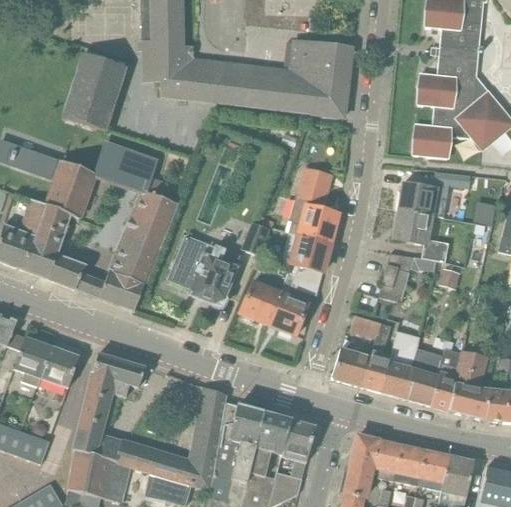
[(352,47),(351,47),(295,40),(291,68),(194,56),(194,44),(185,44),(183,0),(141,0),(142,38),(138,38),(138,48),(142,48),(143,79),(160,79),(160,84),(161,84),(161,95),(310,113),(310,112),(344,116),(352,47)]
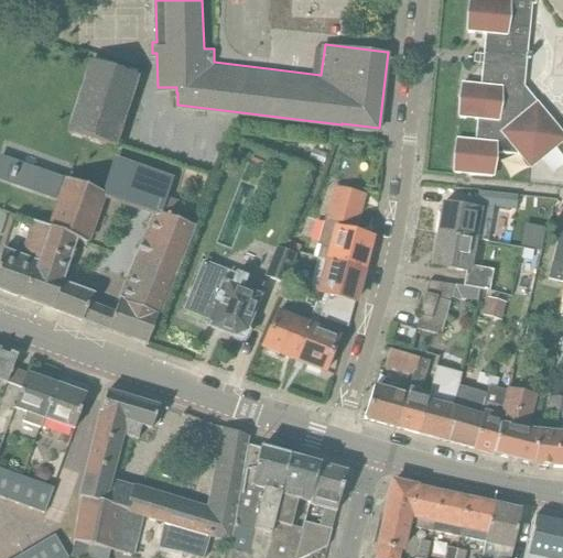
[(456,170),(495,174),(497,149),(520,151),(531,165),(562,139),(562,128),(538,98),(522,110),(529,41),(532,0),(537,0),(472,0),(469,29),(487,30),(483,80),(465,79),(462,115),(478,116),(477,137),(459,134),(456,170)]
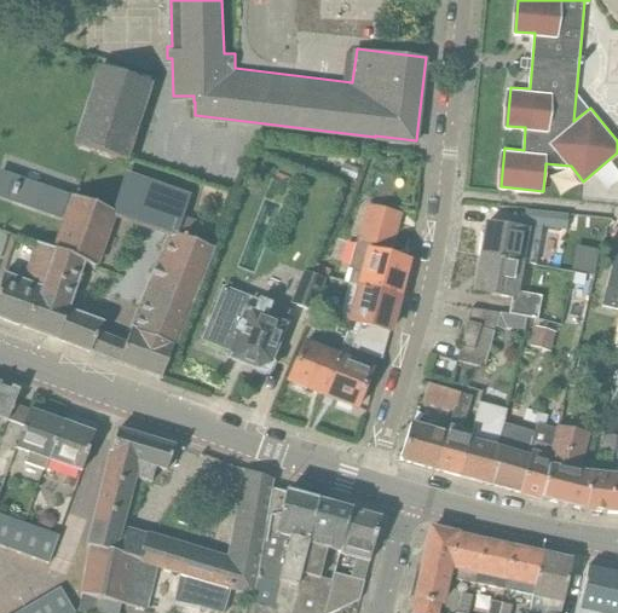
[(75,140),(125,156),(150,79),(99,63),(75,140)]
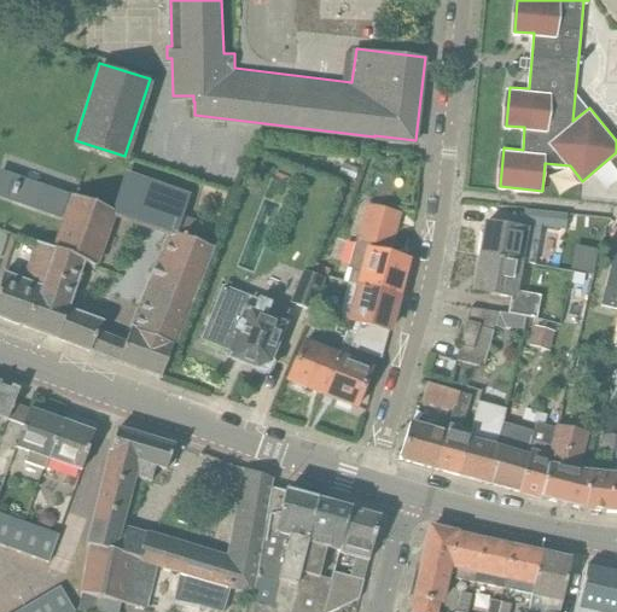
[(5,269),(0,283),(0,312),(60,336),(70,306),(86,258),(99,262),(116,214),(118,208),(112,205),(73,192),(21,174),(11,198),(64,217),(53,246),(36,239),(23,275),(5,269)]
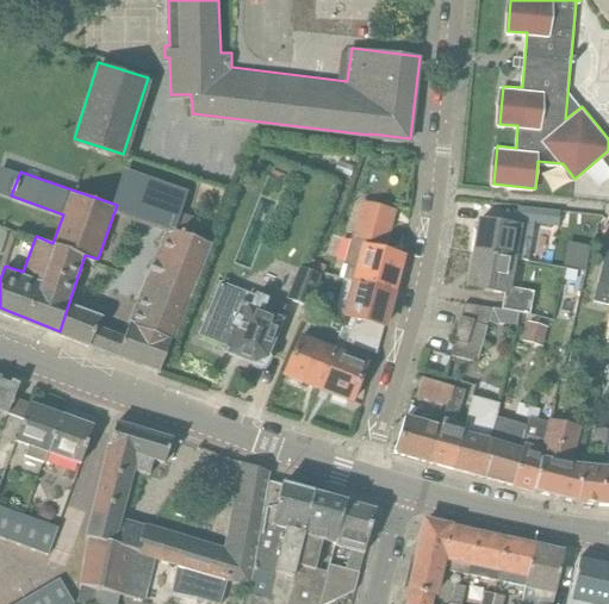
[(115,211),(165,230),(167,224),(190,234),(197,213),(117,185),(111,203),(117,205),(115,211)]
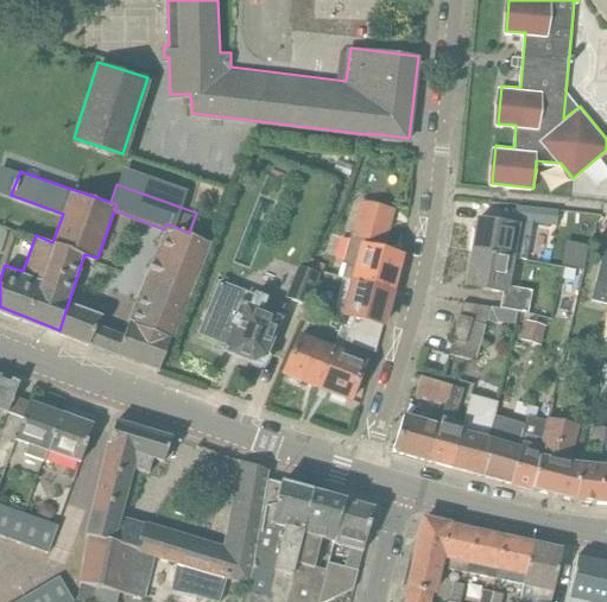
[(393,287),(402,253),(377,246),(379,238),(385,239),(393,208),(360,198),(343,260),(347,261),(343,274),(393,287)]
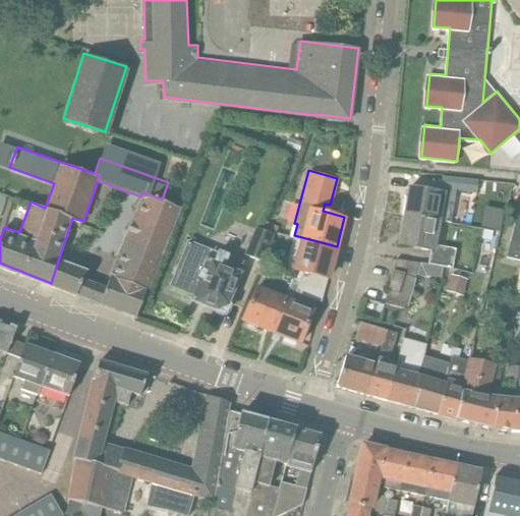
[(405,212),(441,218),(452,220),(457,188),(477,190),(479,177),(443,173),(442,186),(430,184),(430,188),(410,185),(405,212)]
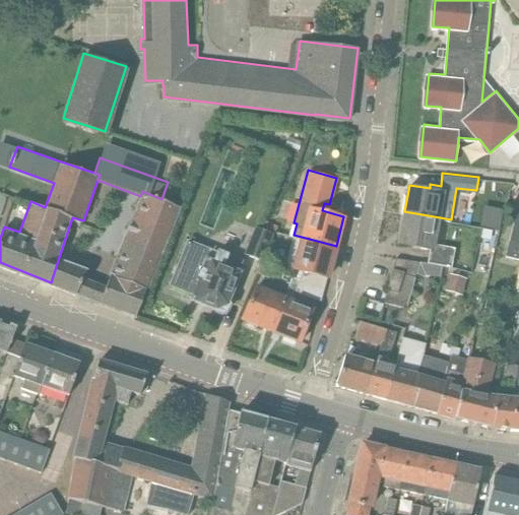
[(161,199),(142,191),(140,196),(110,272),(111,272),(107,284),(100,302),(136,315),(180,205),(161,199)]
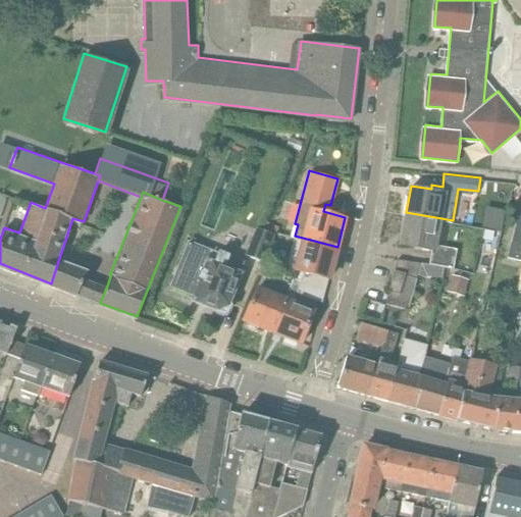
[(520,290),(520,210),(519,210),(508,255),(520,258),(520,290)]
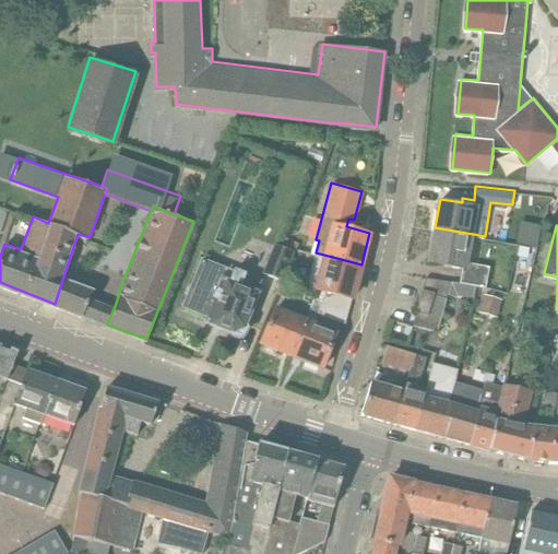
[(429,260),(463,266),(460,281),(486,285),(490,264),(469,261),(473,234),(435,227),(429,260)]
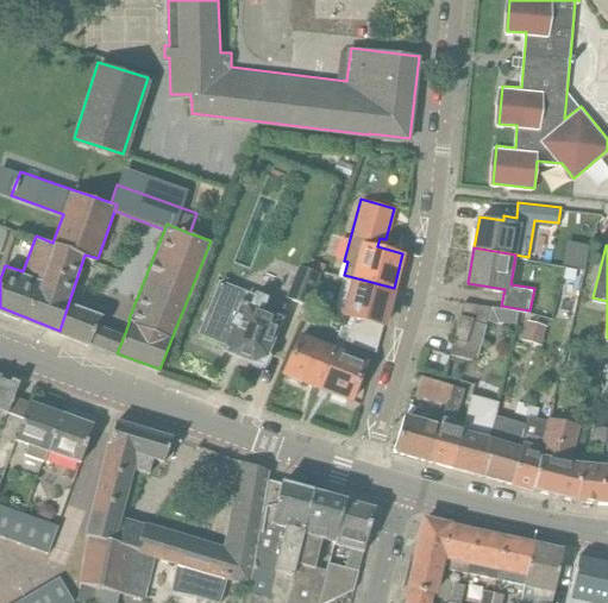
[(321,272),(300,264),(288,294),(308,302),(321,272)]
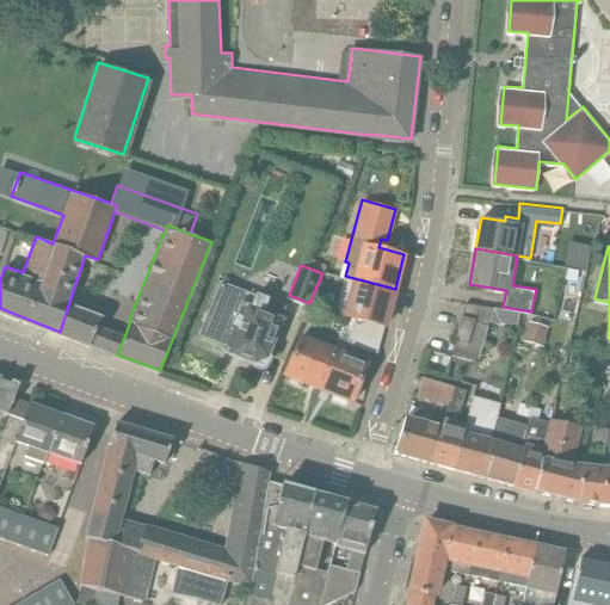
[(356,319),(352,326),(381,338),(386,323),(395,289),(345,276),(342,290),(345,291),(340,312),(345,313),(344,315),(356,319)]
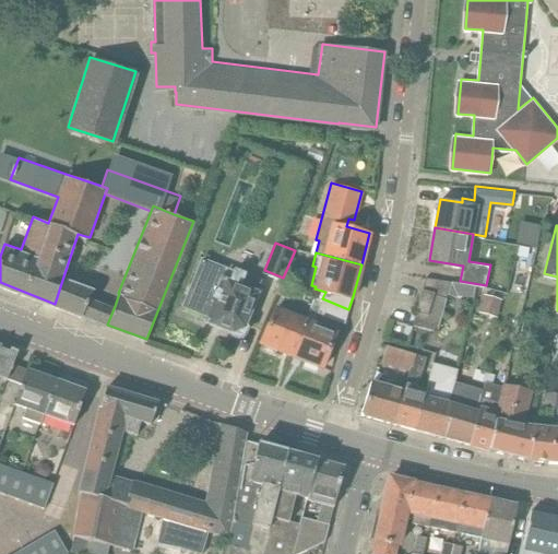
[(199,282),(193,280),(185,304),(211,314),(209,320),(232,329),(233,332),(239,334),(245,332),(247,326),(245,322),(262,278),(235,267),(230,279),(221,274),(220,278),(203,271),(199,282)]
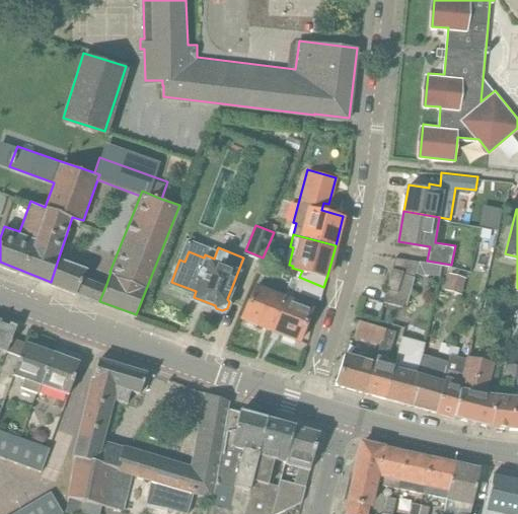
[(396,254),(392,267),(403,270),(415,274),(419,259),(396,254)]
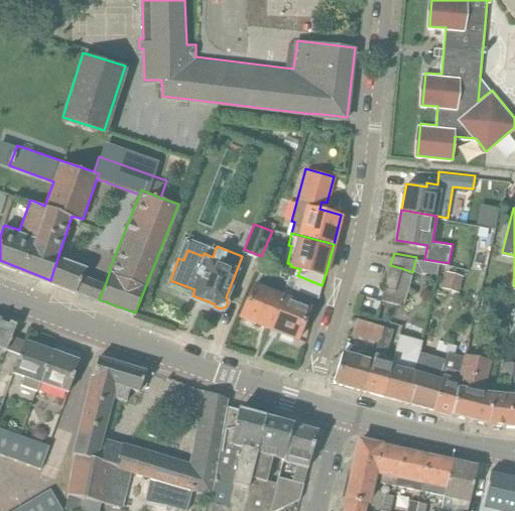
[(58,255),(50,280),(78,290),(84,274),(87,266),(58,255)]
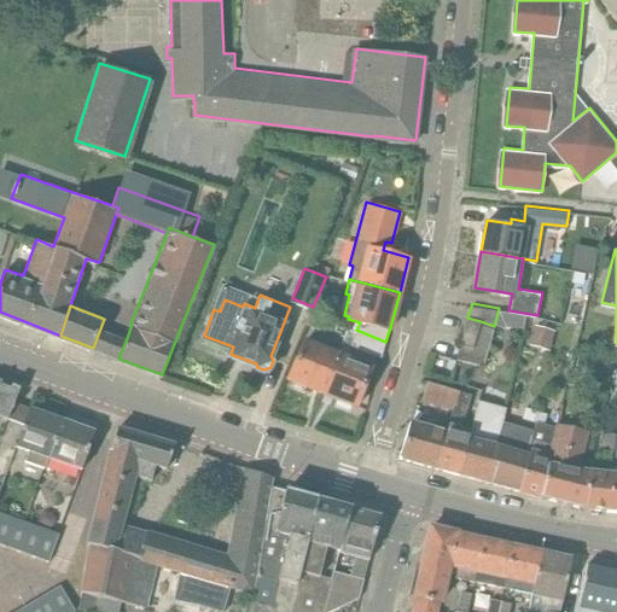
[(473,348),(481,324),(481,321),(467,318),(461,344),(473,348)]
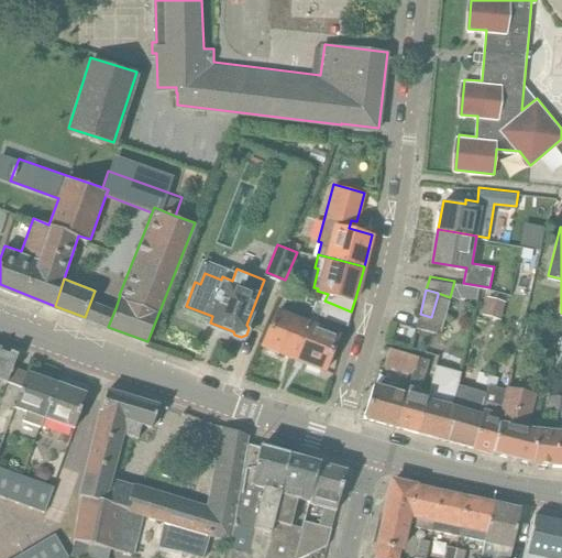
[(431,317),(420,314),(417,326),(441,332),(450,298),(438,295),(431,317)]
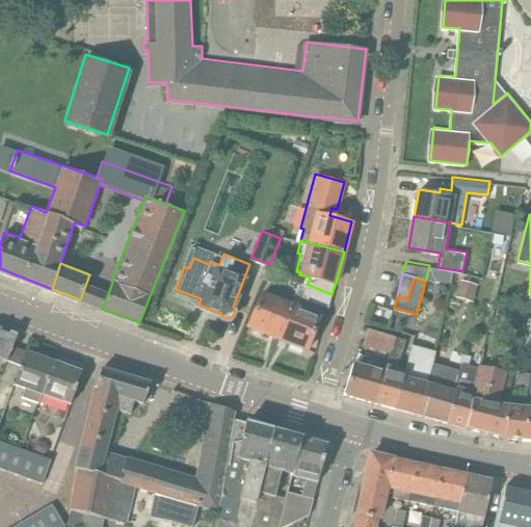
[(307,284),(303,295),(328,306),(332,294),(307,284)]
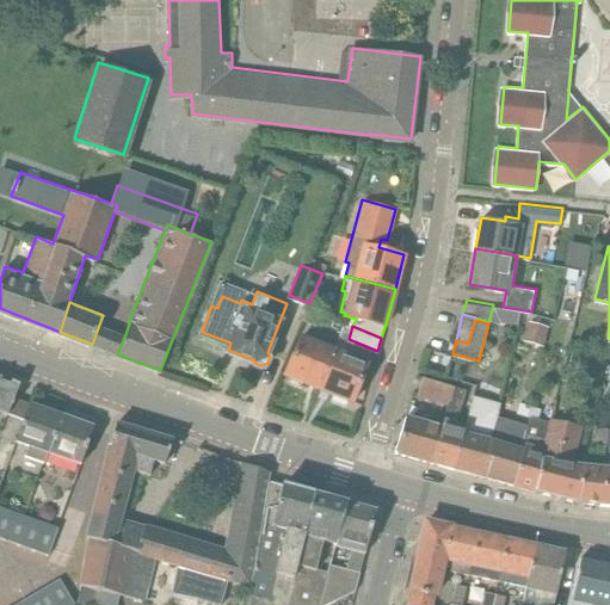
[(287,372),(320,386),(334,349),(301,334),(287,372)]
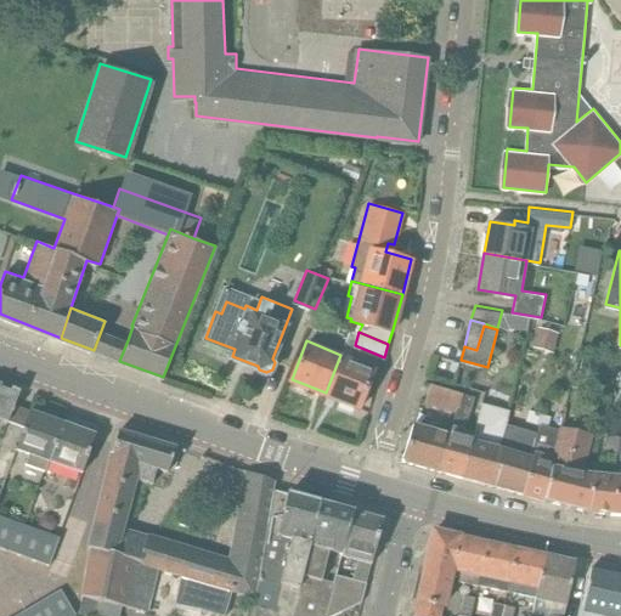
[(340,355),(326,393),(360,406),(374,368),(340,355)]
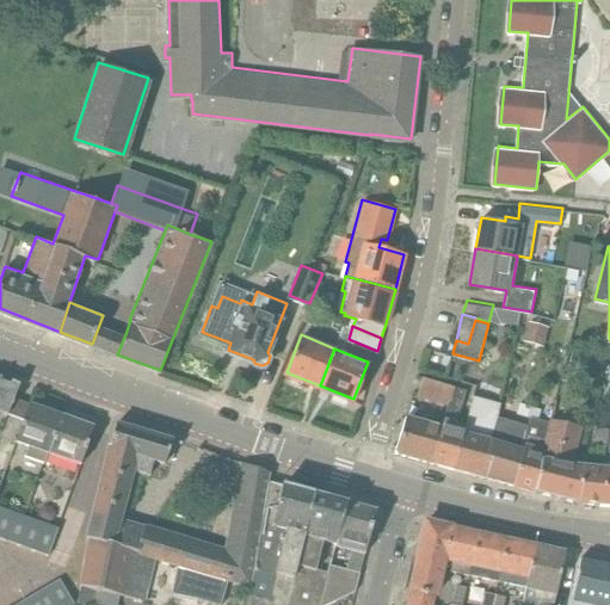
[(20,381),(0,372),(0,482),(5,469),(0,467),(0,408),(8,413),(20,381)]
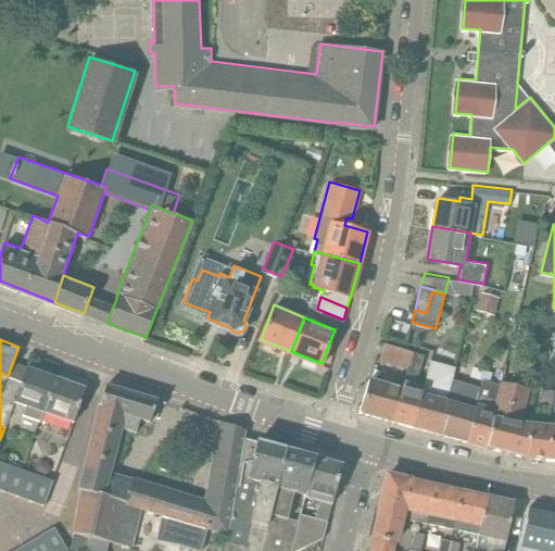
[(408,365),(414,350),(388,342),(382,357),(408,365)]
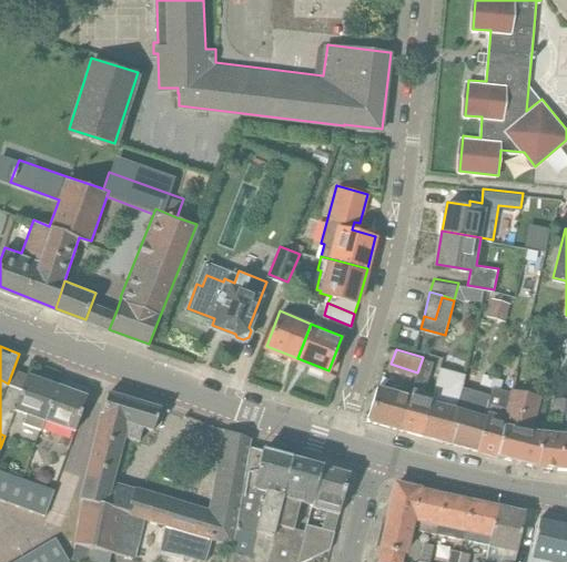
[(403,428),(423,433),(434,394),(433,392),(425,390),(434,360),(423,357),(417,373),(411,395),(403,428)]
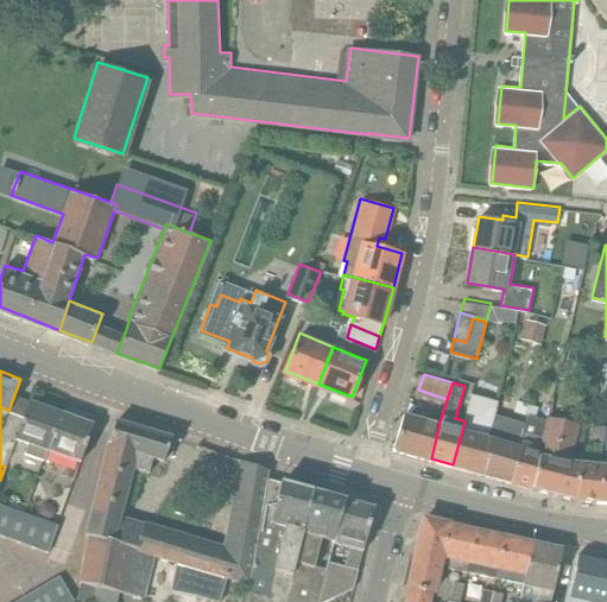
[(453,464),(480,473),(495,412),(497,400),(472,394),(465,422),(453,464)]
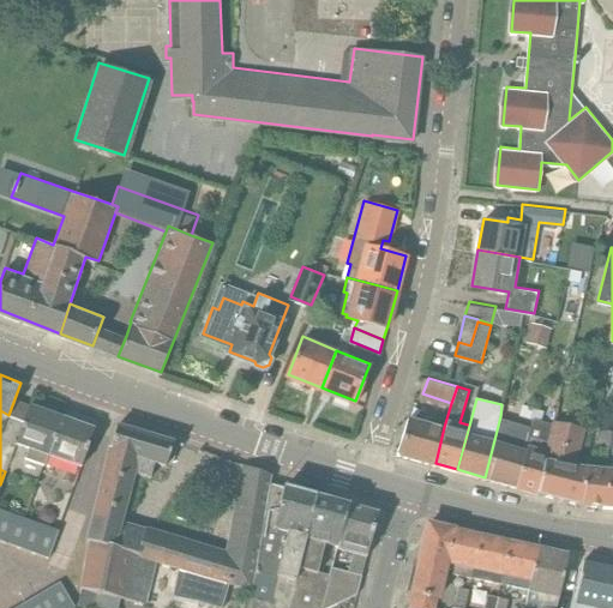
[(46,463),(49,453),(62,415),(30,403),(17,441),(29,446),(25,456),(46,463)]
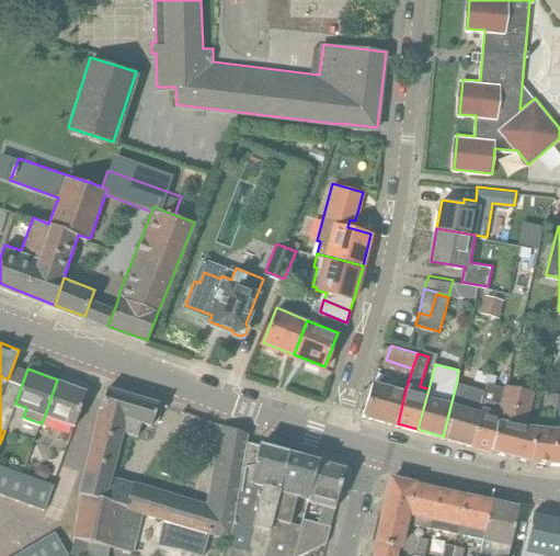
[(45,415),(75,424),(87,389),(57,379),(45,415)]
